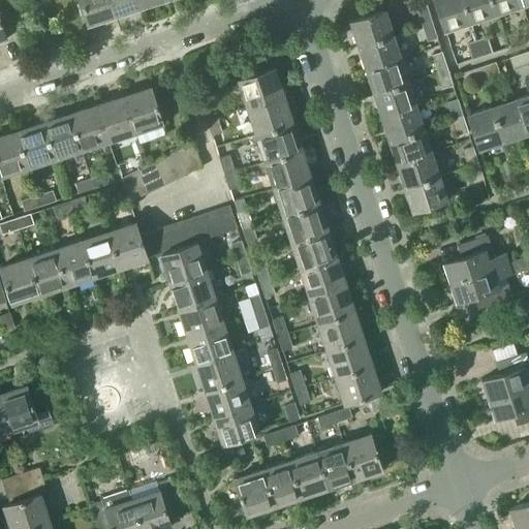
[(0,0),(0,40),(6,39),(2,25),(13,21),(6,0),(0,0)]
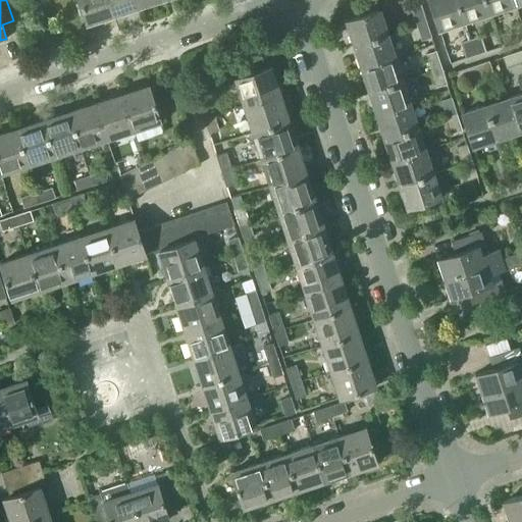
[(107,0),(79,0),(88,24),(113,16),(107,0)]
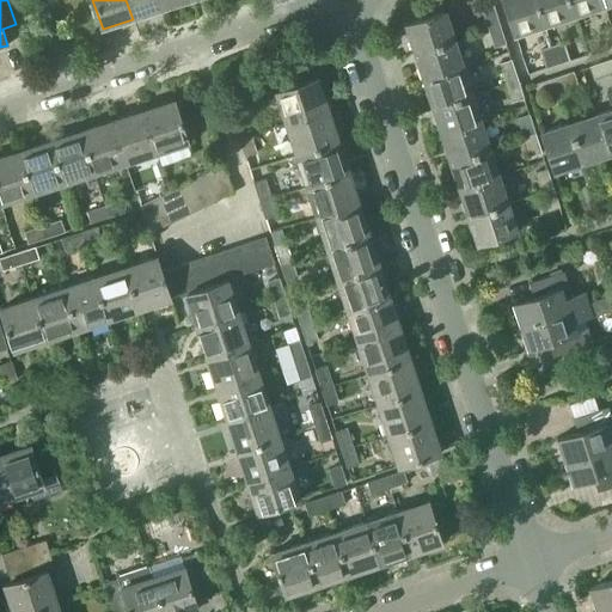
[(159,0),(126,0),(133,19),(163,10),(159,0)]
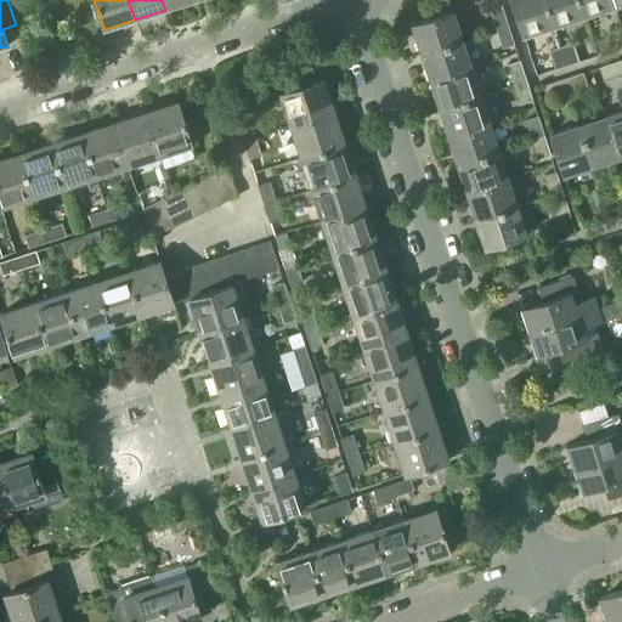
[(510,0),(522,37),(554,26),(546,0),(510,0)]
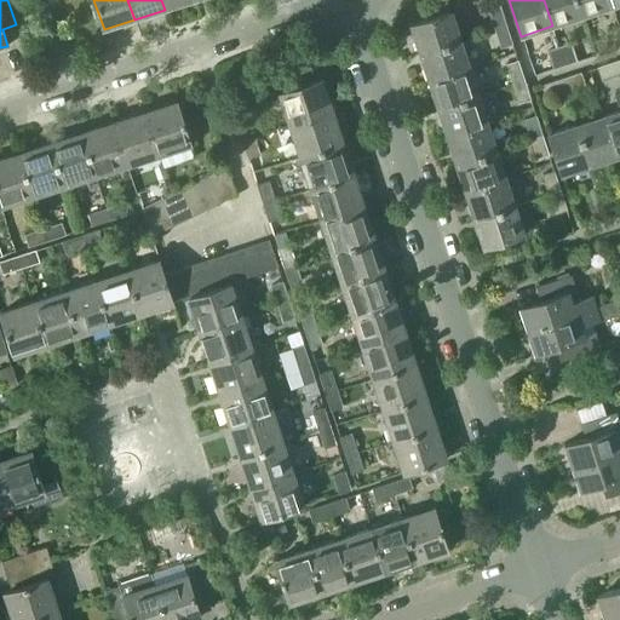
[(577,0),(544,0),(552,26),(583,16),(577,0)]
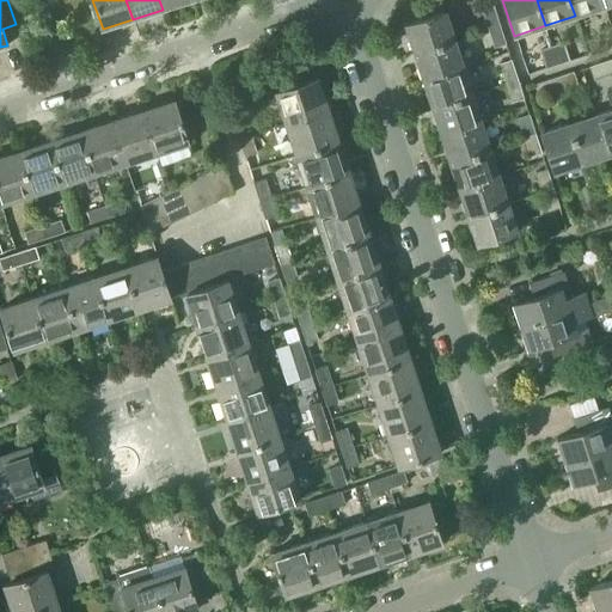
[(601,0),(569,0),(575,16),(604,6),(601,0)]
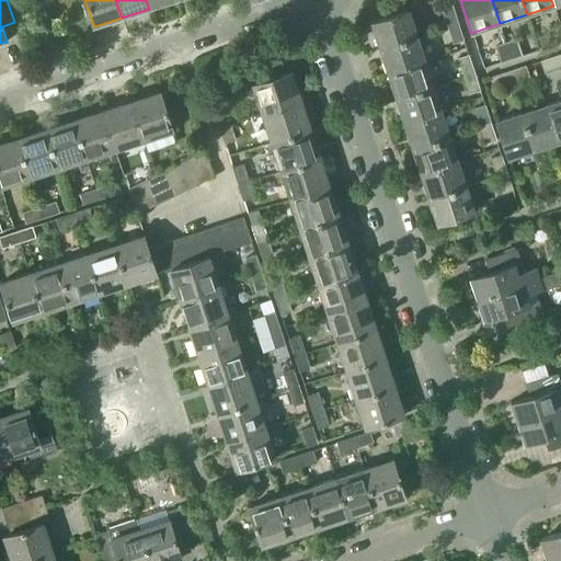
[(447,24),(459,21),(454,3),(442,7),(447,24)]
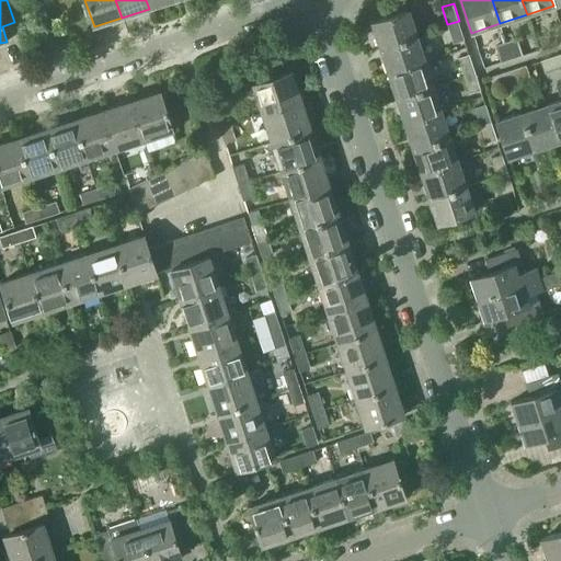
[(370,22),(378,48),(415,36),(407,10),(370,22)]
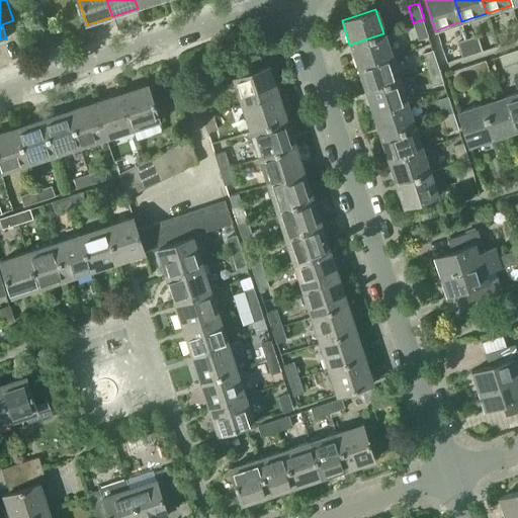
[(418,38),(428,35),(429,35),(424,19),(413,22),(418,38)]
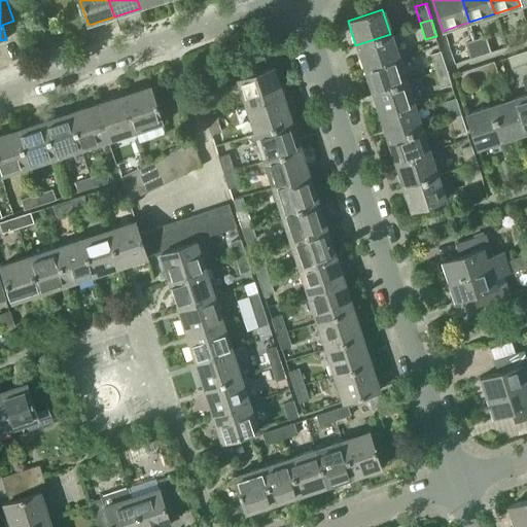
[(521,41),(526,39),(526,23),(517,26),(521,41)]
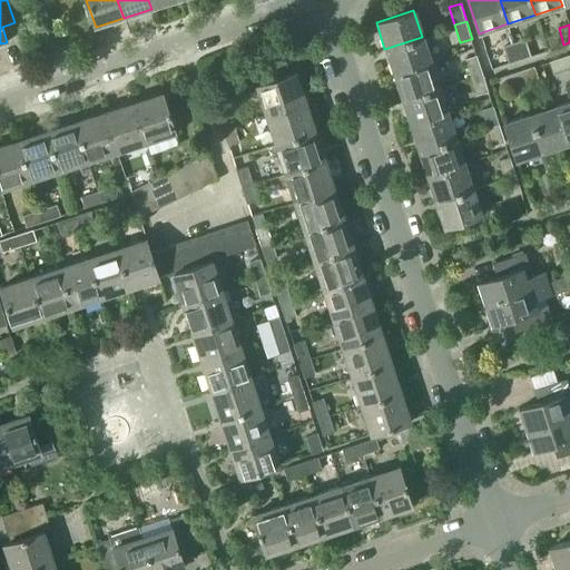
[(422,37),(384,49),(393,74),(430,61),(422,37)]
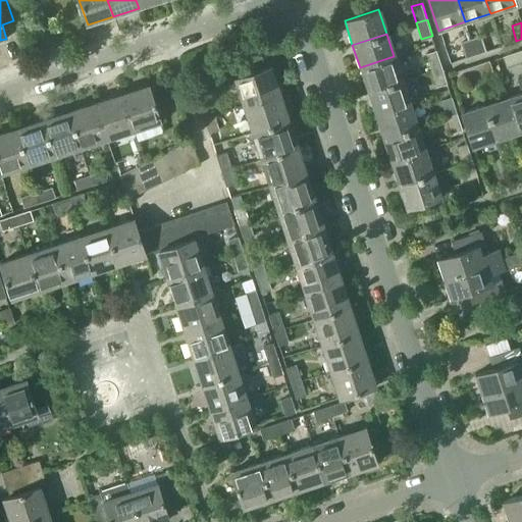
[(485,50),(481,36),(471,39),(476,53),(485,50)]
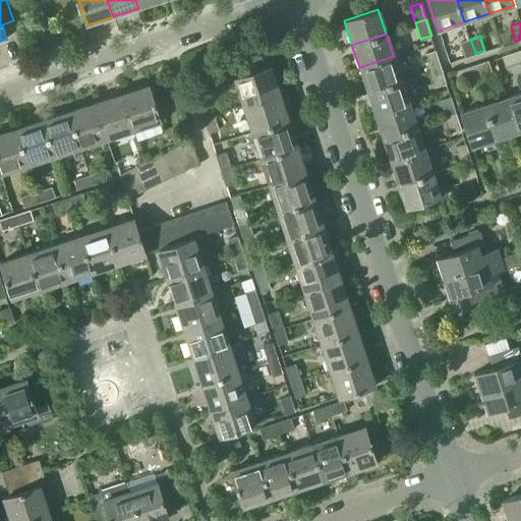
[(475,53),(470,39),(460,42),(465,56),(475,53)]
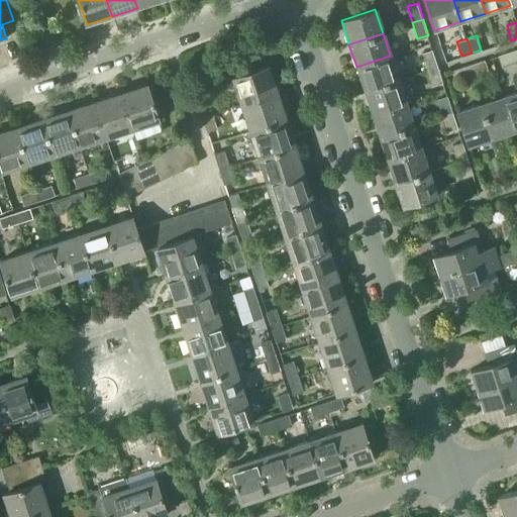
[(428,69),(437,66),(432,49),(422,53),(428,69)]
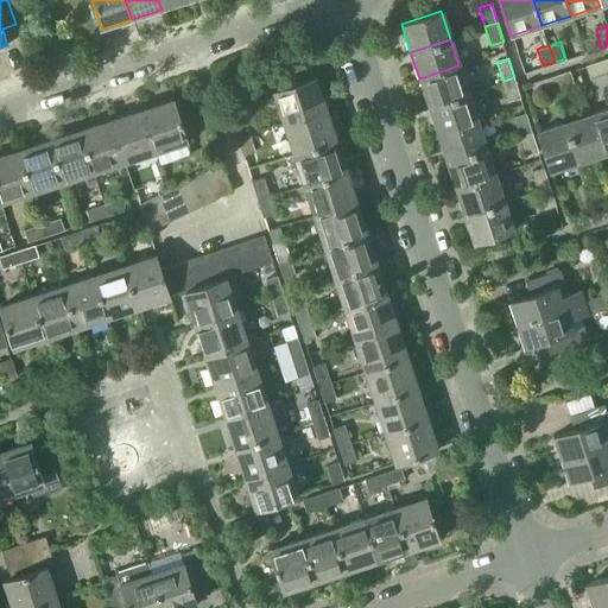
[(607,70),(607,68),(605,58),(586,65),(590,77),(607,70)]
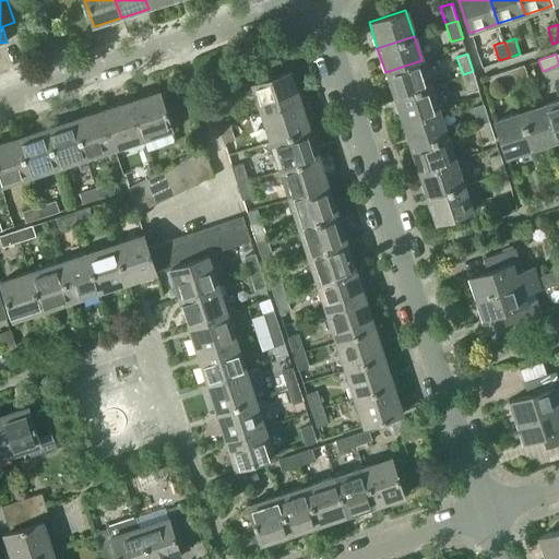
[(421,60),(385,72),(393,97),(430,85),(421,60)]
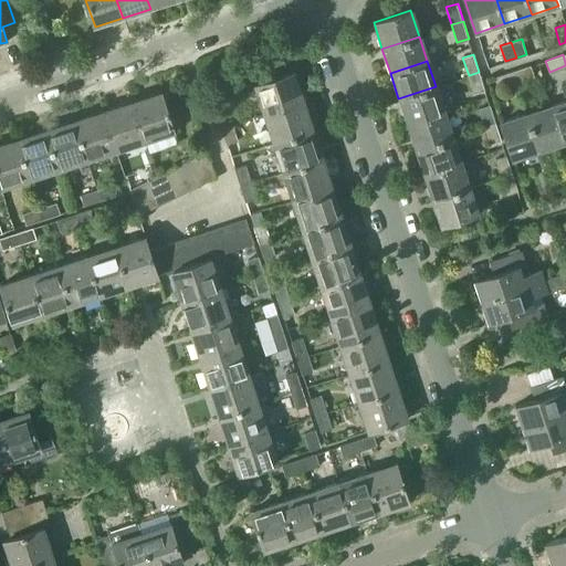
[(521,69),(512,72),(515,83),(524,80),(521,69)]
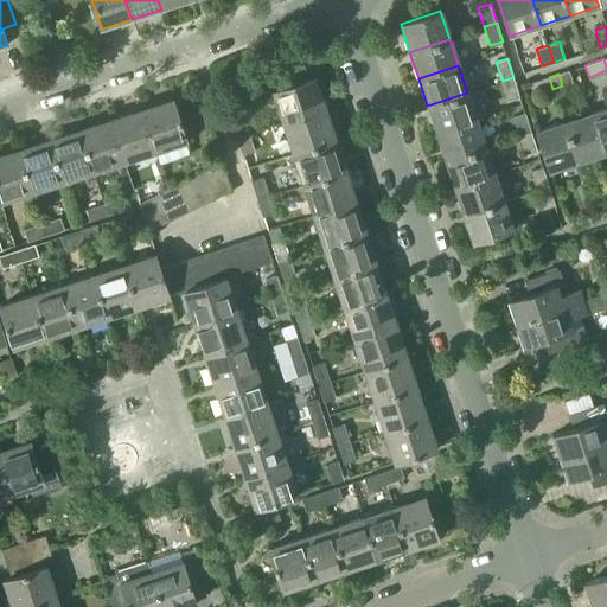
[(283,121),(324,108),(313,77),(273,90),(283,121)]
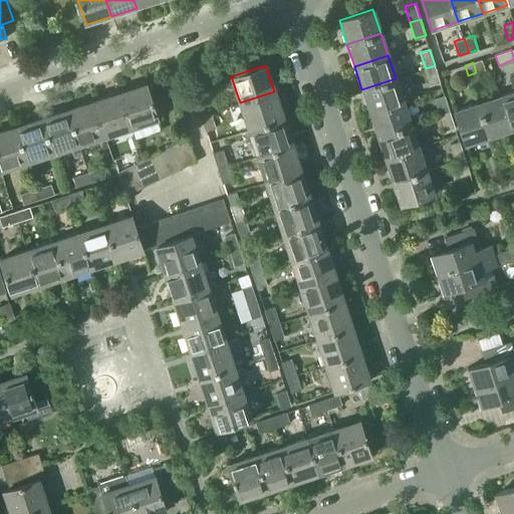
[(441,81),(435,65),(426,68),(431,85),(441,81)]
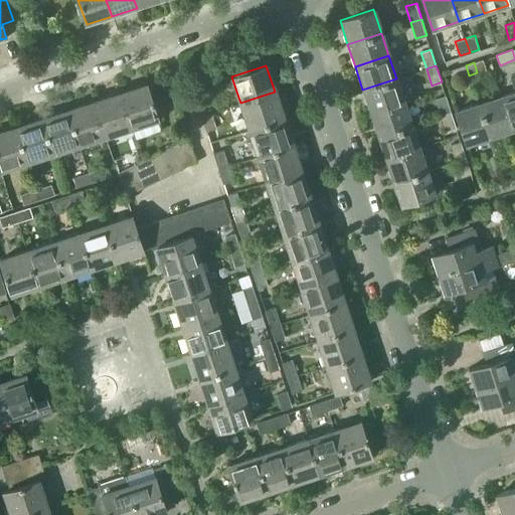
[(454,79),(469,75),(466,65),(451,69),(454,79)]
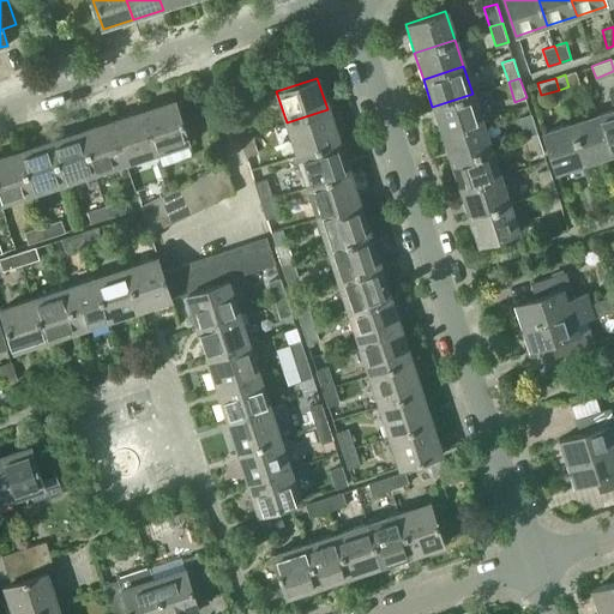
[(613,107),(613,108),(597,114),(611,154),(613,152),(613,90),(609,92),(613,107)]
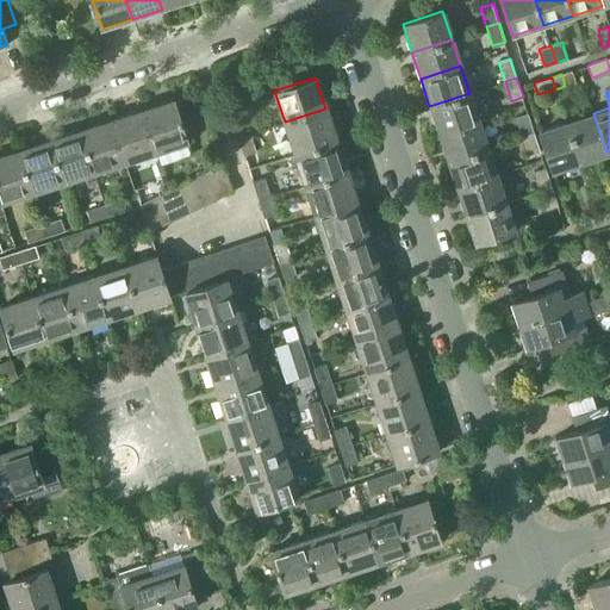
[(470,93),(429,106),(437,134),(478,120),(470,93)]
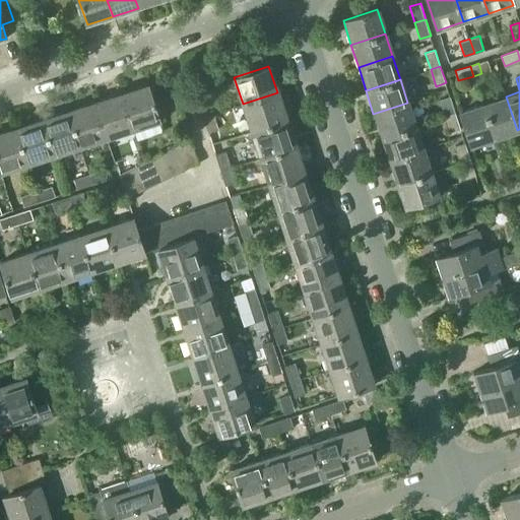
[(148,84),(121,93),(132,128),(159,119),(148,84)]
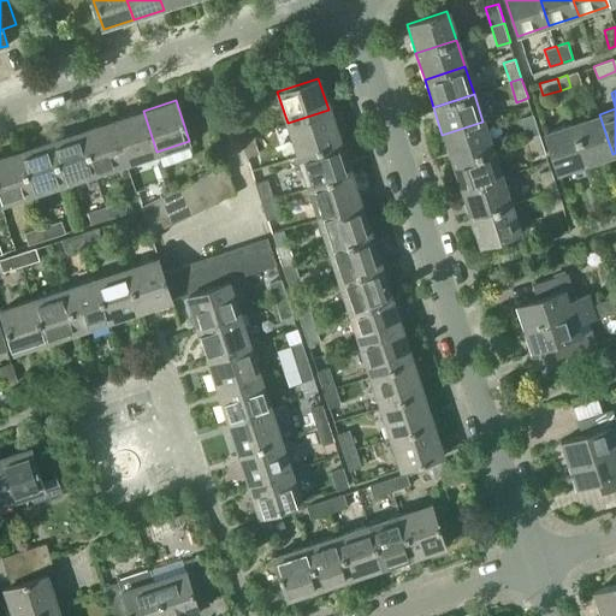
[(338,141),(329,110),(288,123),(297,154),(338,141)]
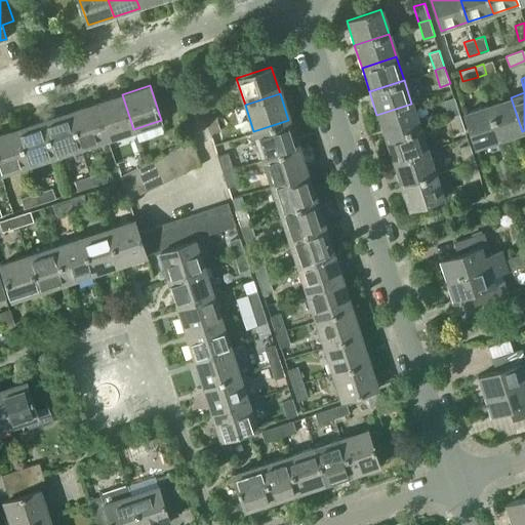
[(122,94),(95,103),(107,137),(133,129),(122,94)]
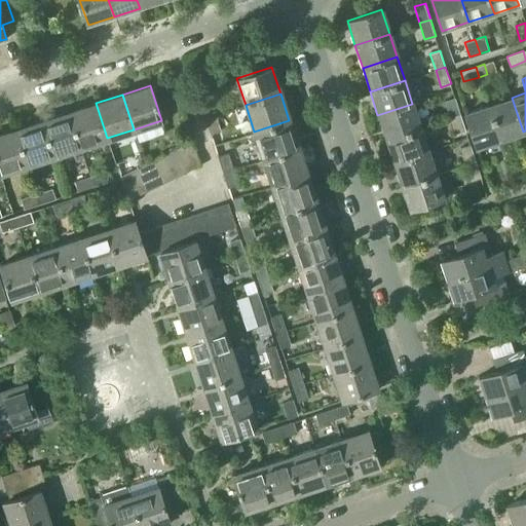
[(455,97),(454,98),(445,101),(456,134),(466,130),(455,97)]
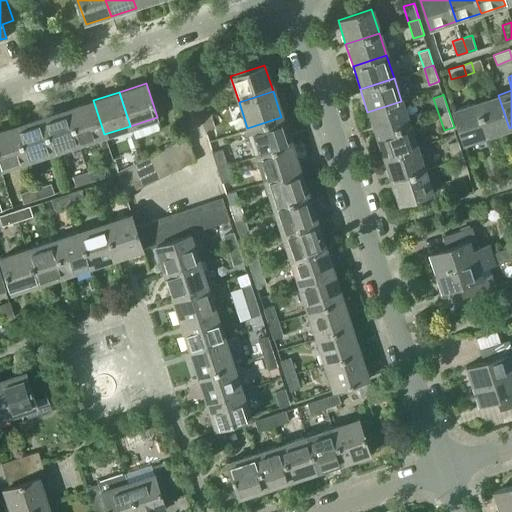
[(509,128),(498,95),(475,102),(486,136),(509,128)]
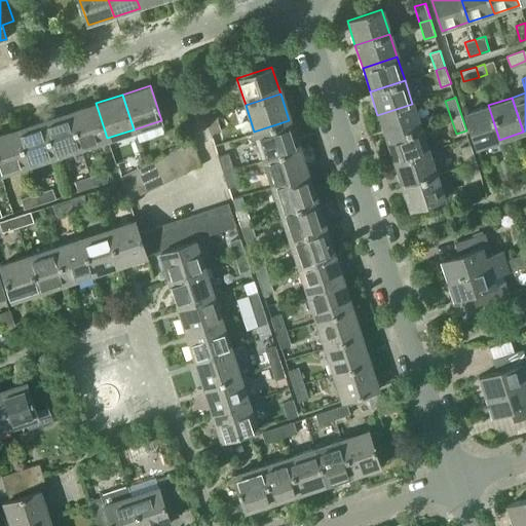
[(205,118),(217,115),(212,99),(200,102),(205,118)]
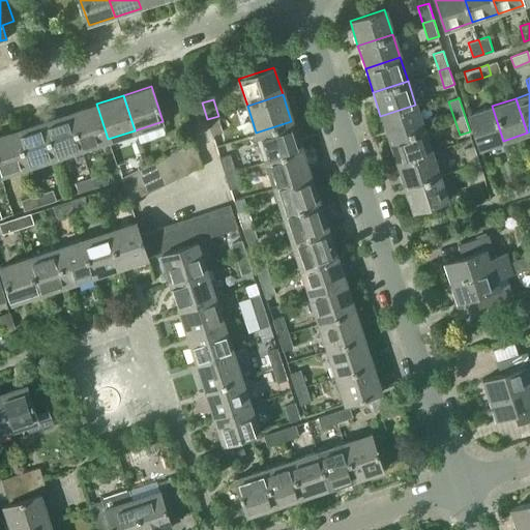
[(96,104),(69,113),(81,148),(108,139),(96,104)]
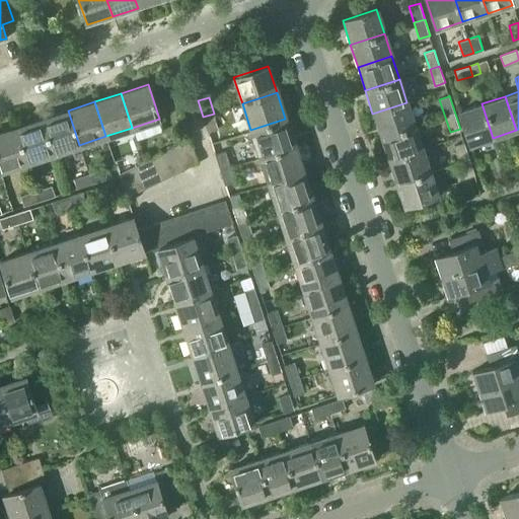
[(415,126),(406,102),(372,114),(380,137),(415,126)]
